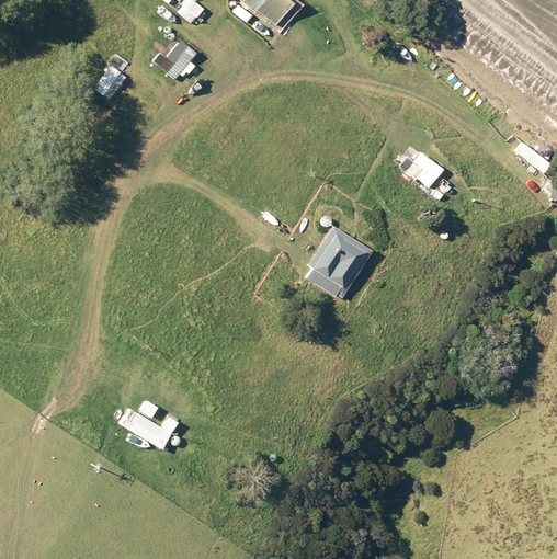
[(165,0),(178,10),(184,0),(165,0)]
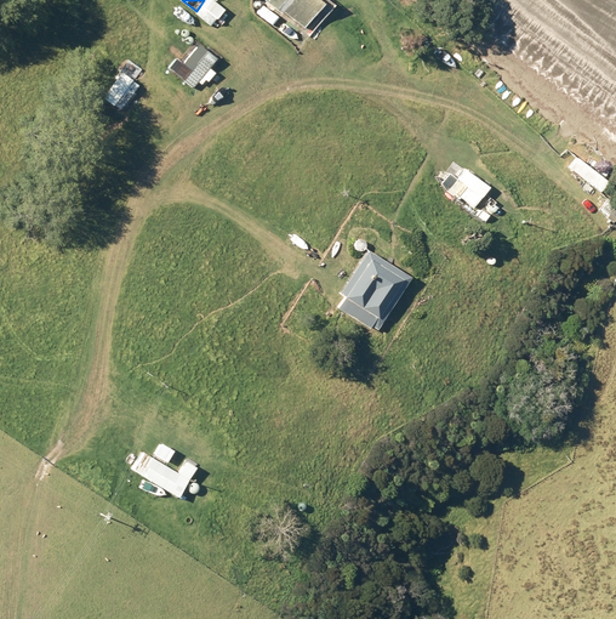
[(287,0),(283,10),(303,23),(317,0),(287,0)]
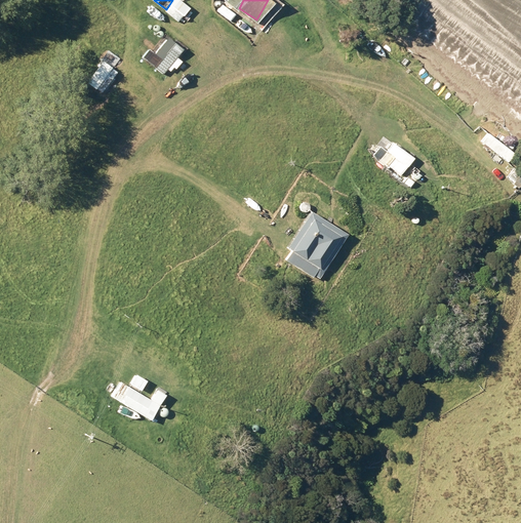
[(162,58),(156,68),(165,74),(171,65),(176,68),(182,62),(176,57),(183,49),(167,38),(156,54),(162,58)]
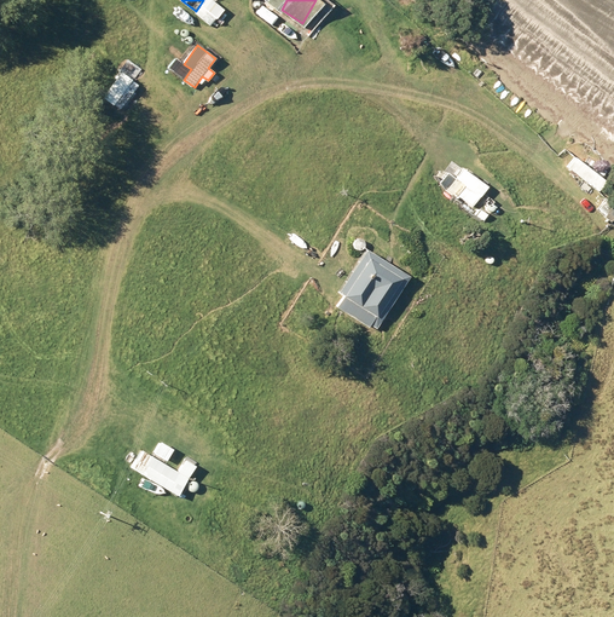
[(145,80),(128,69),(110,97),(126,108),(145,80)]
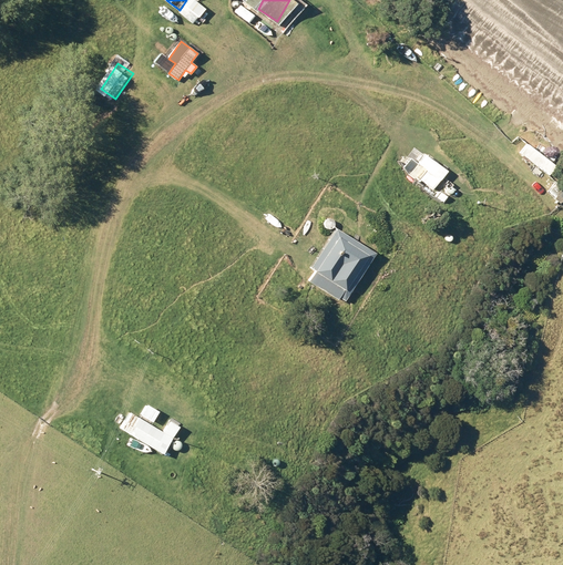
[(521,153),(549,175),(556,166),(554,164),(559,158),(552,153),(548,160),(528,144),(521,153)]
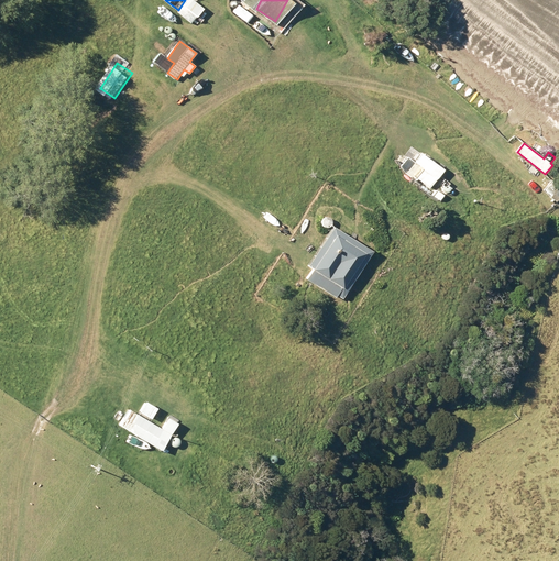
[(423,154),(409,172),(431,188),(445,169),(423,154)]
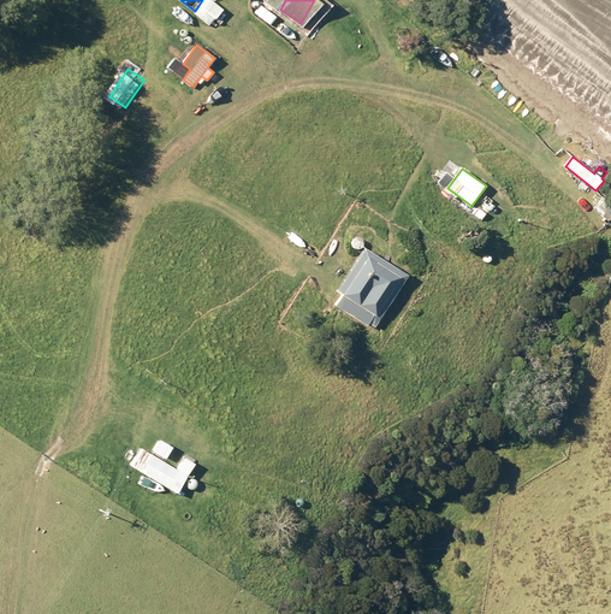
[(474,214),(484,220),(487,214),(478,208),(474,214)]
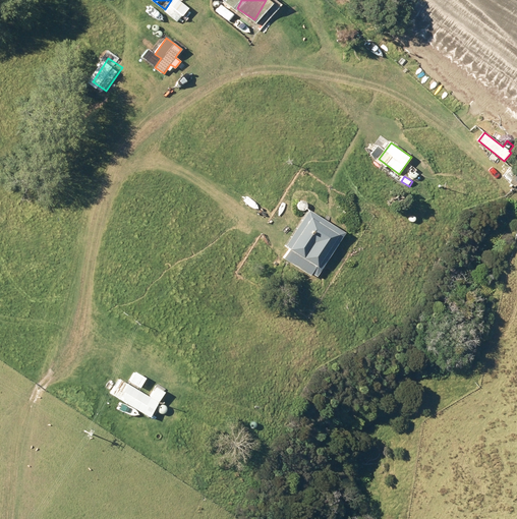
[(289,247),(283,257),(310,275),(311,273),(318,276),(345,231),(308,209),(286,245),(289,247)]
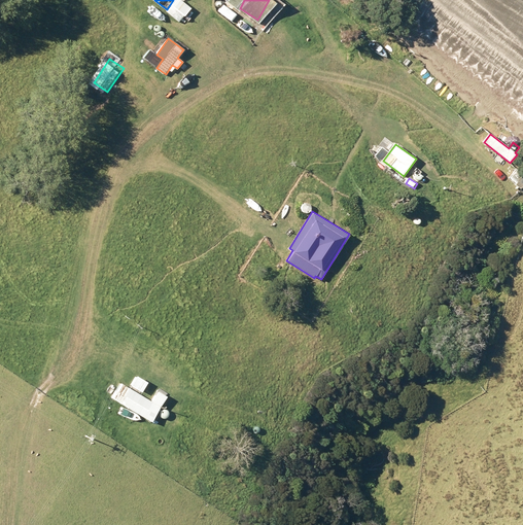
[(491,355),(487,363),(492,365),(496,358),(491,355)]
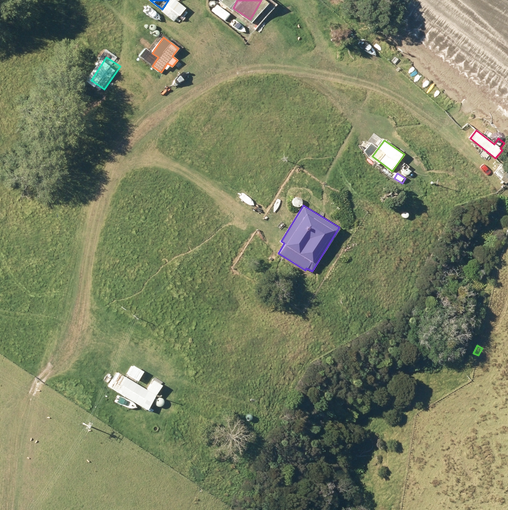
[(128,375),(137,381),(143,371),(133,365),(128,375)]
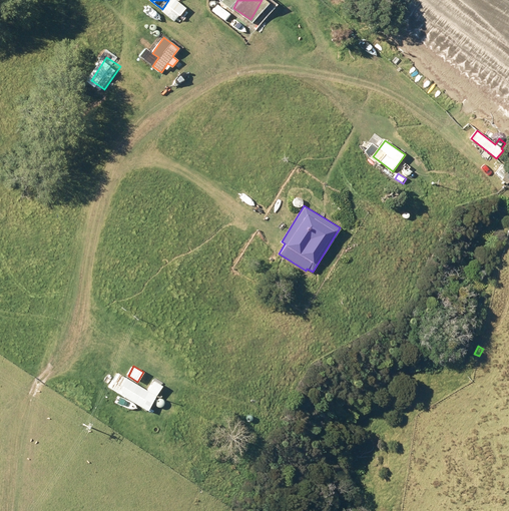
[(109,387),(147,410),(162,386),(153,380),(147,391),(118,373),(109,387)]
